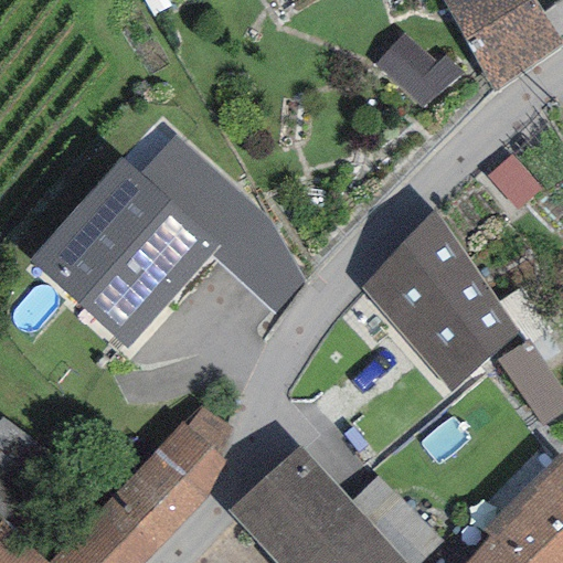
[(562,41),(537,0),(443,0),(497,88),(562,46),(562,41)]
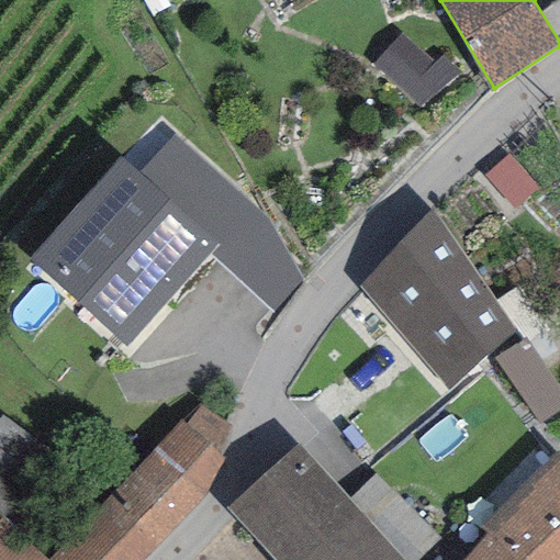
[(436,63),(402,34),(373,65),(422,105),(460,70),(444,54),(436,63)]
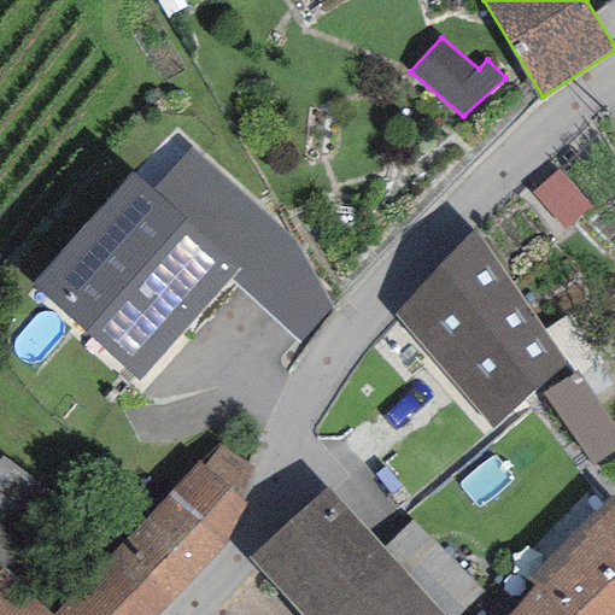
[(293,236),(175,132),(134,169),(33,283),(140,381),(230,276),(306,347),(337,306),(293,236)]
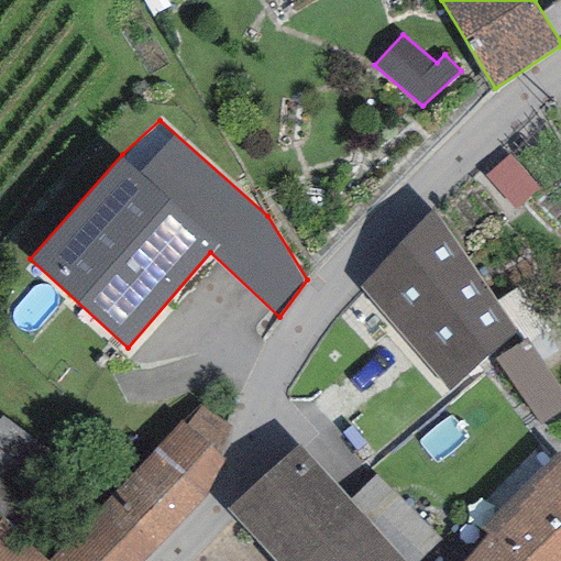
[(517,331),(433,208),(361,286),(451,388),(517,331)]
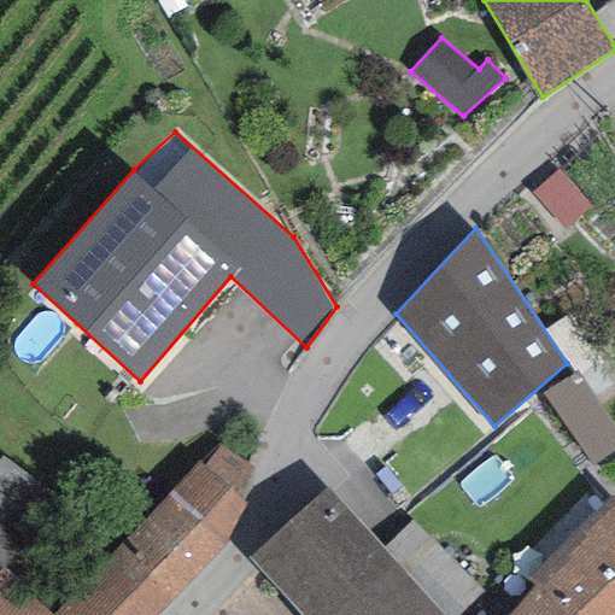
[(614,423),(578,369),(544,391),(593,466),(614,451),(614,423)]
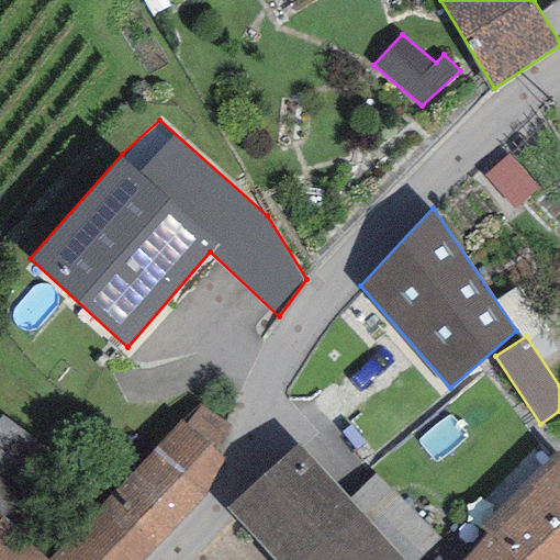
[(203,404),(187,422),(220,454),(233,426),(203,404)]
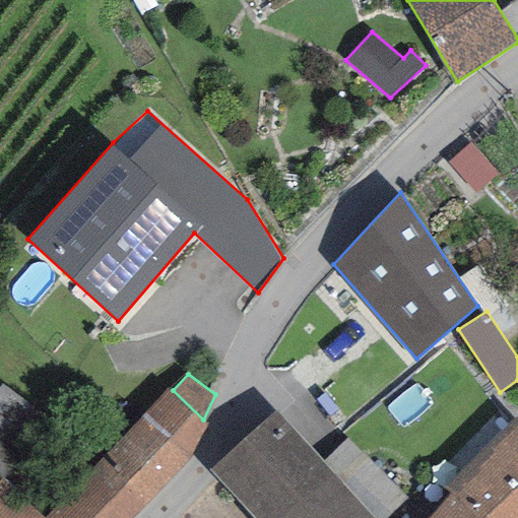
[(64,429),(2,383),(0,386),(0,480),(2,475),(18,491),(64,429)]
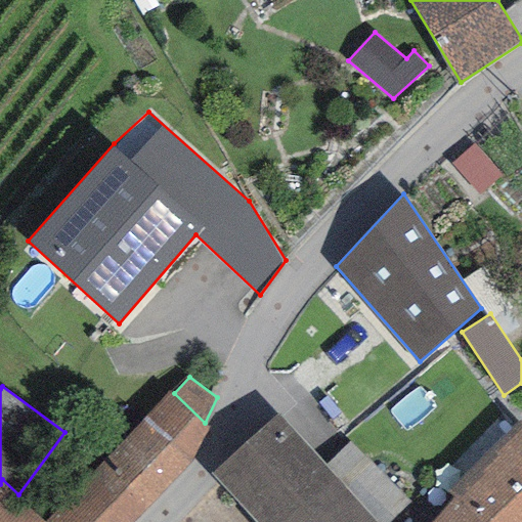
[(0,484),(0,521),(131,521),(193,458),(211,428),(205,423),(174,393),(170,389),(46,520),(18,494),(2,479),(0,484)]
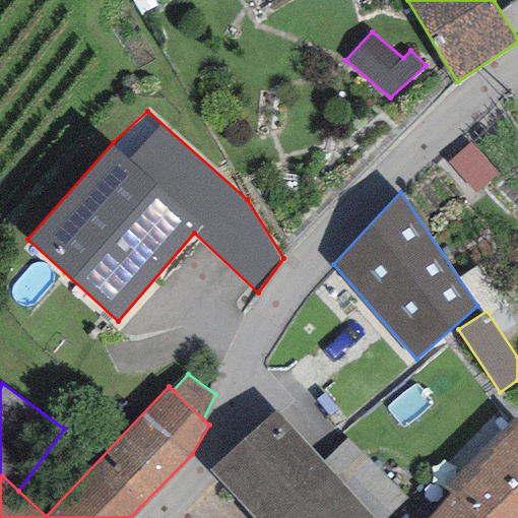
[(373,517),(276,404),(213,469),(256,517),(373,517)]
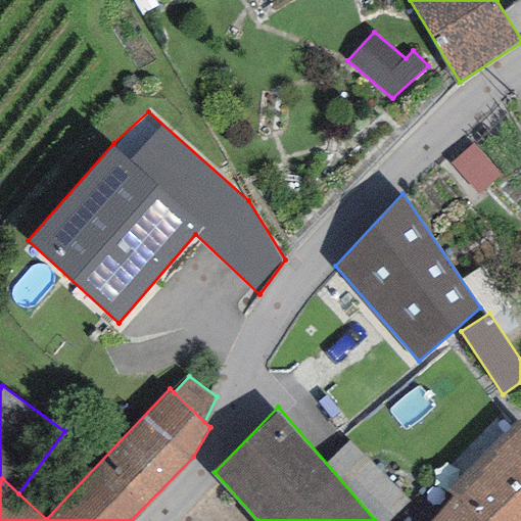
[(520,422),(519,421),(448,490),(454,495),(478,520),(520,520),(520,422)]
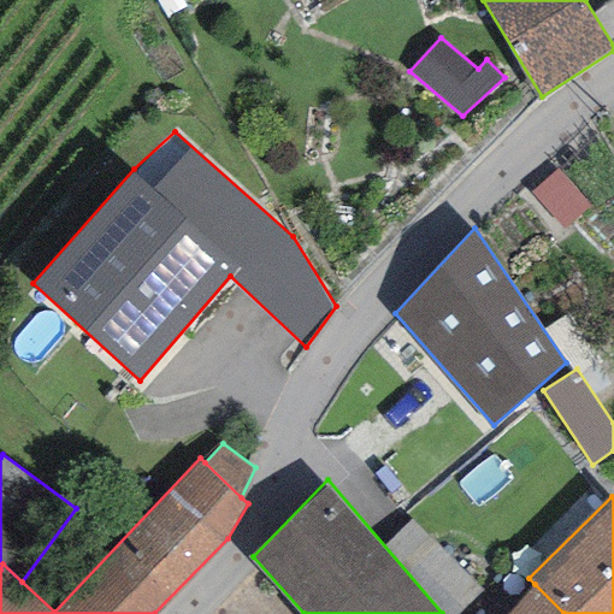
[(564,613),(535,584),(509,613),(564,613)]
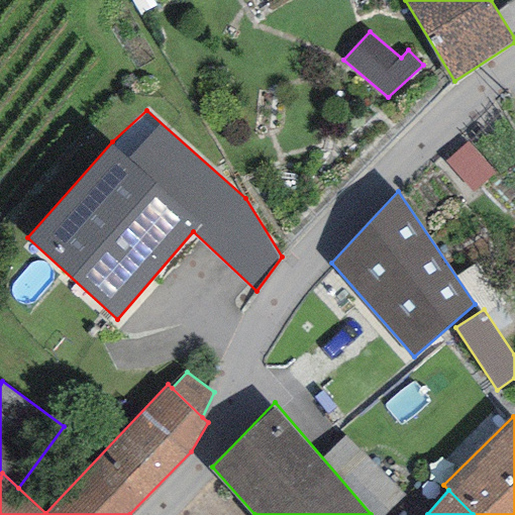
All buildings are outlined.
